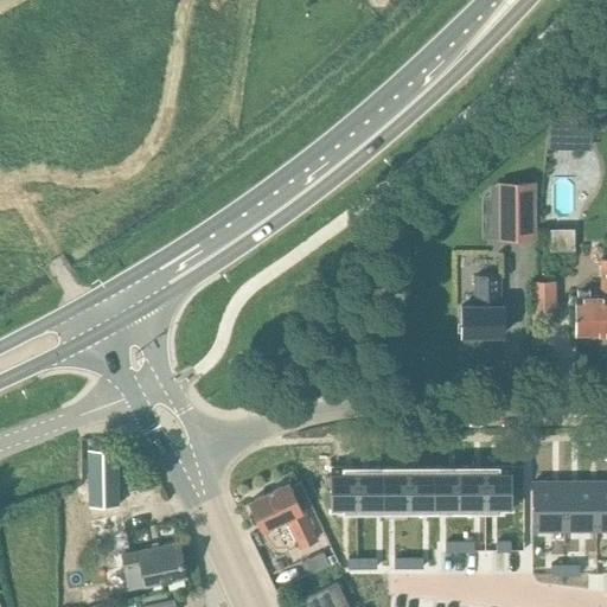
[(499,238),(535,237),(532,181),(498,183),(499,238)]
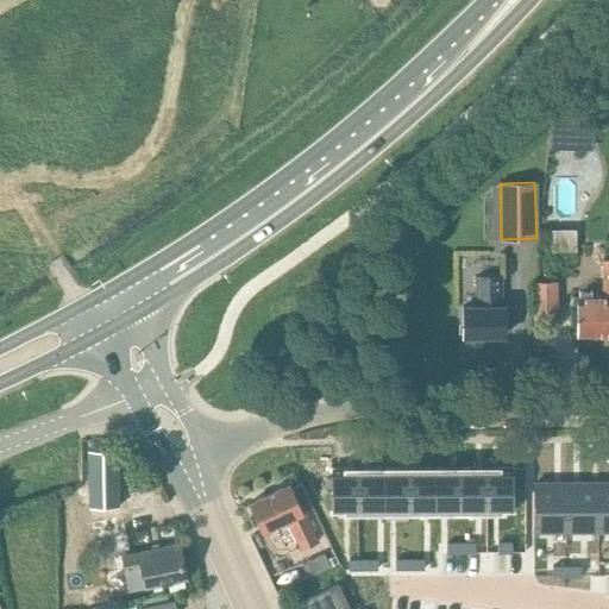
[(608,259),(602,259),(603,296),(576,297),(577,336),(608,334),(608,259)]
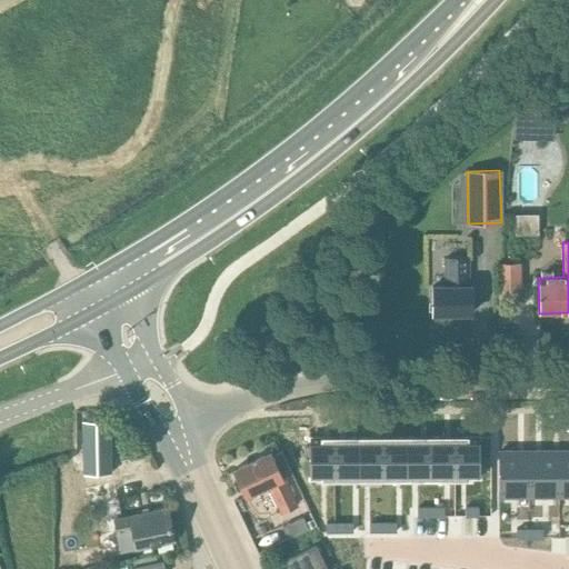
[(469,286),(469,258),(446,258),(446,286),(432,286),(432,313),(471,313),(471,286),(469,286)]
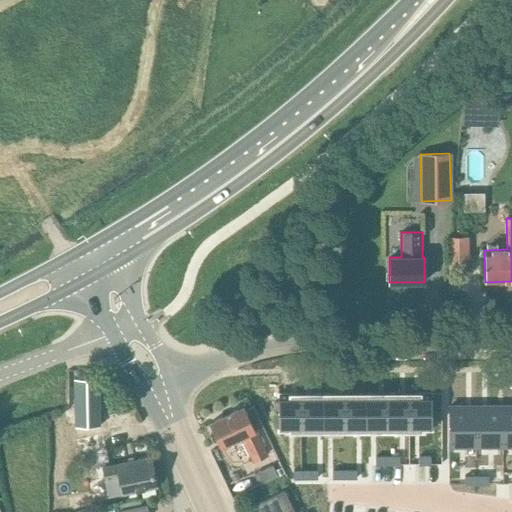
[(447,268),(468,268),(468,236),(447,236),(447,268)]
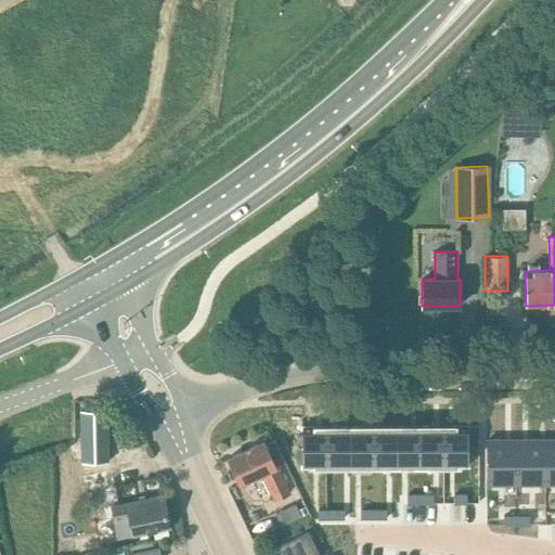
[(106,411),(79,411),(80,462),(107,462),(106,411)]
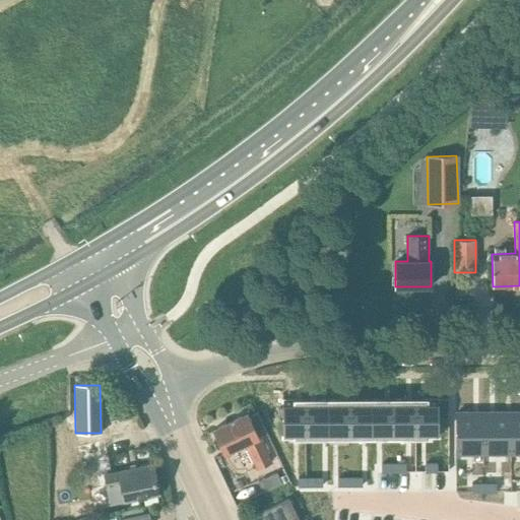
[(327,400),(305,401),(305,441),(327,441),(327,400)]
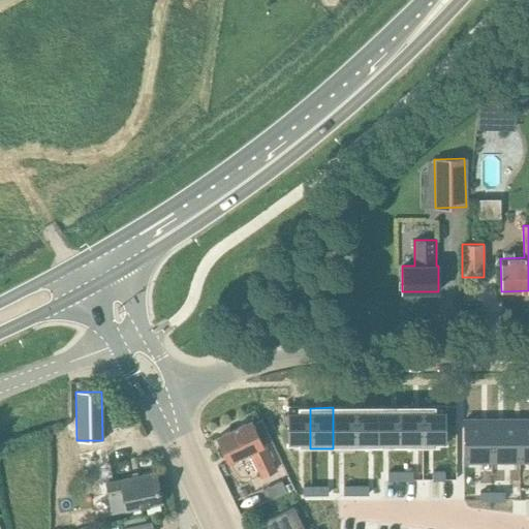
[(355,407),(333,407),(333,448),(355,447),(355,407)]
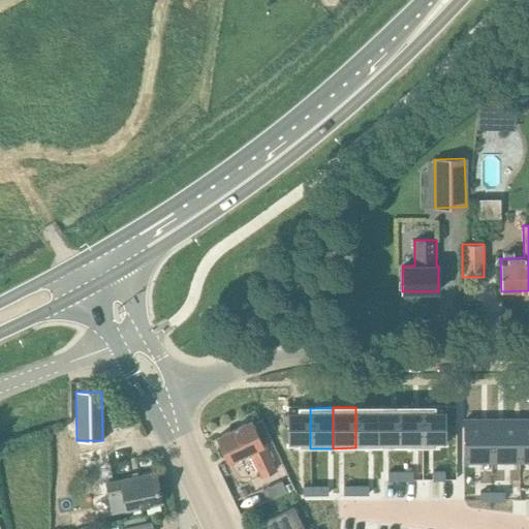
[(377,407),(355,407),(355,447),(377,447),(377,407)]
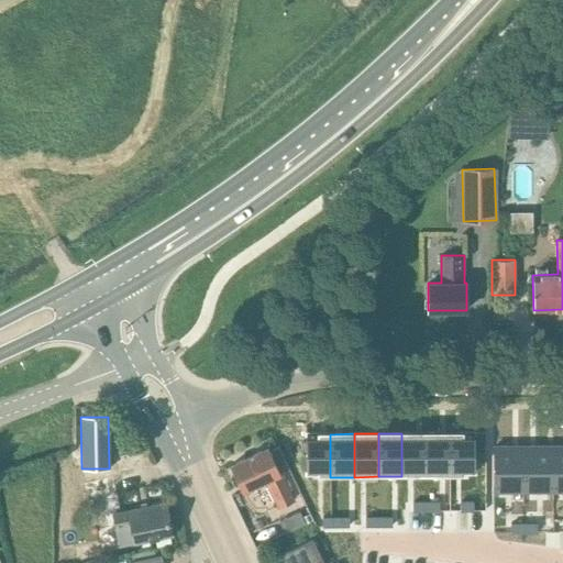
[(426,433),(401,433),(401,476),(426,476),(426,433)]
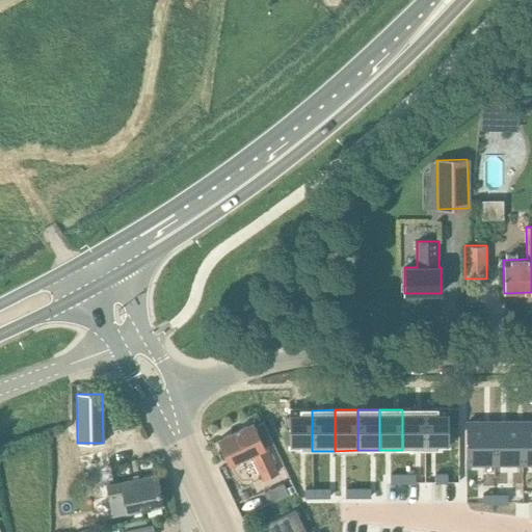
[(425,409),(402,409),(402,450),(425,450),(425,409)]
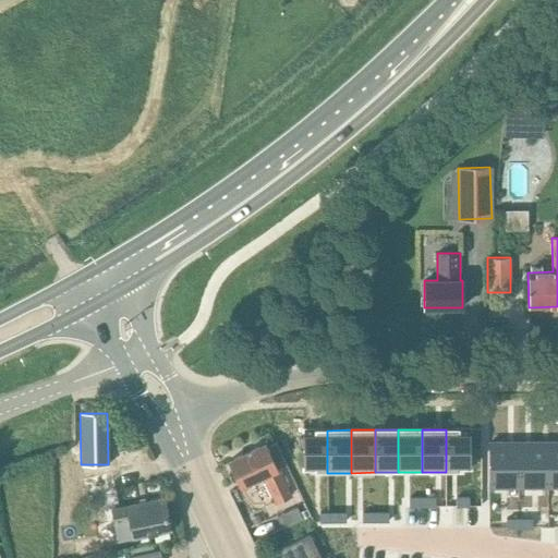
[(471,429),(446,429),(446,472),(471,472),(471,429)]
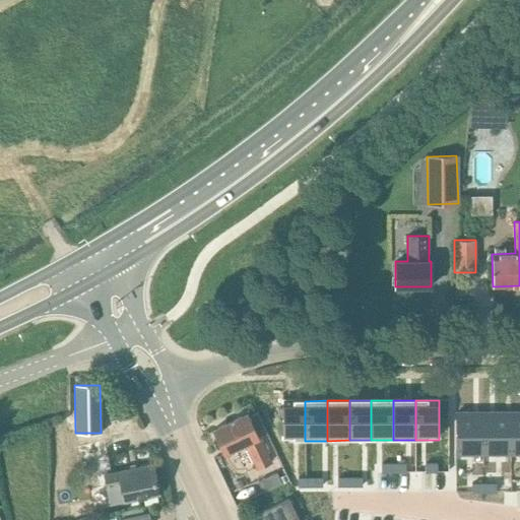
[(305,401),(282,401),(282,441),(305,441),(305,401)]
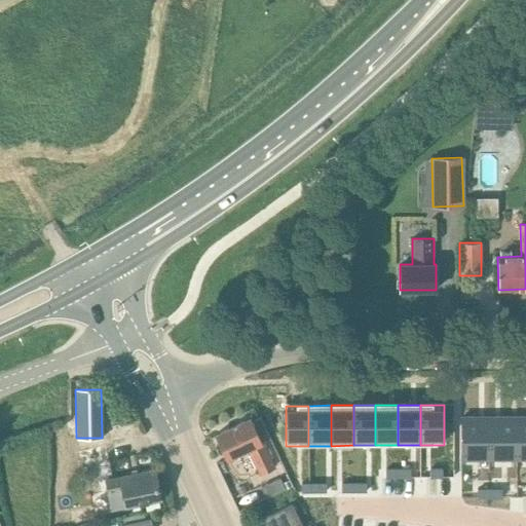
[(251,419),(216,436),(228,460),(249,451),(260,475),(274,467),(263,443),(261,443),(261,441),(269,438),(259,416),(251,420),(251,419)]
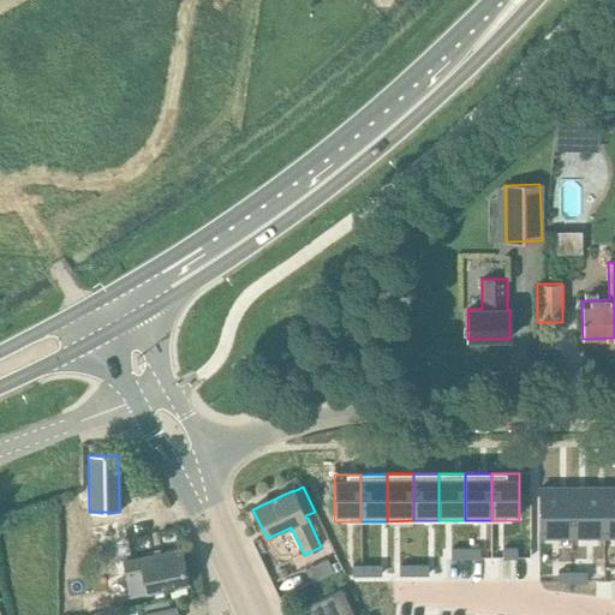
[(572,489),(538,489),(538,537),(572,537),(572,489)]
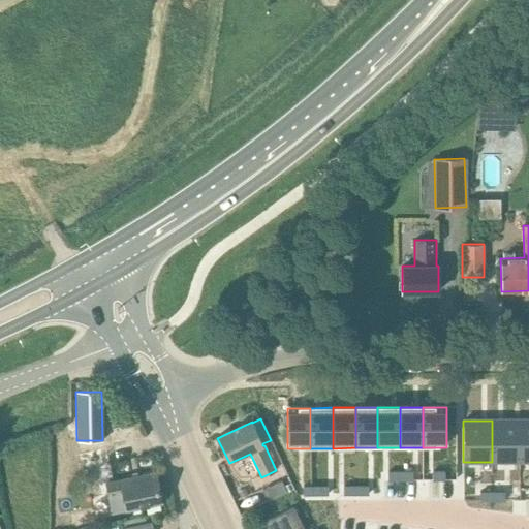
[(519,421),(492,421),(492,462),(519,462),(519,421)]
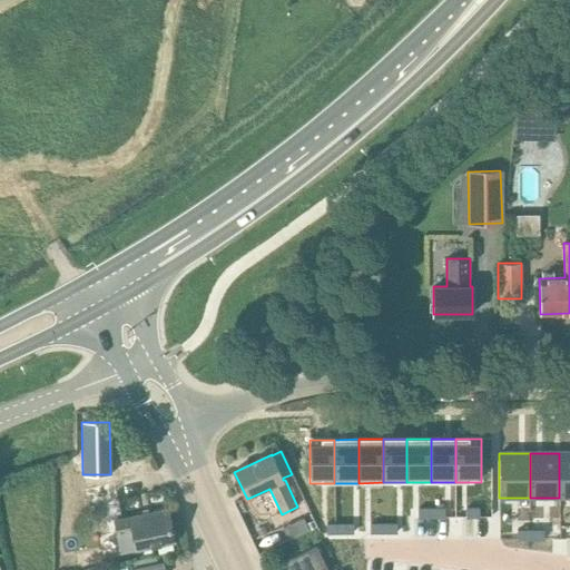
[(569,453),(559,453),(559,498),(569,498),(569,453)]
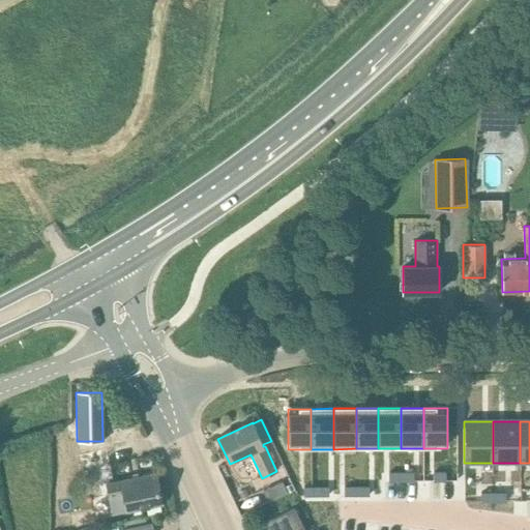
[(78,454),(76,455),(79,469),(81,468),(97,465),(111,463),(108,449),(99,450),(78,454)]
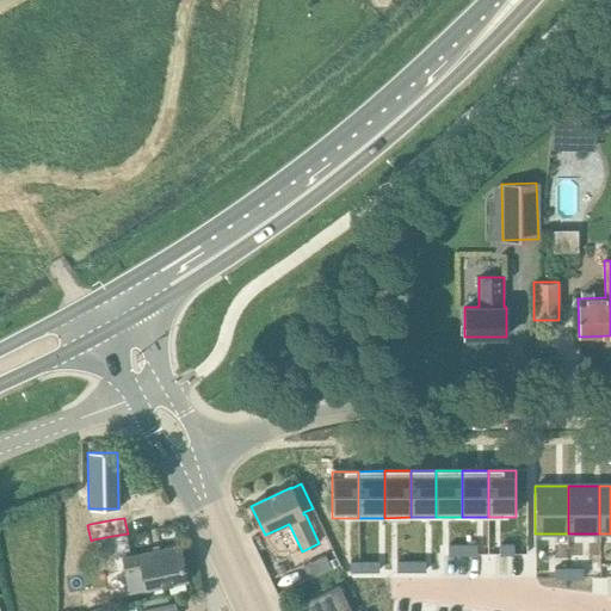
[(462,544),(448,544),(448,554),(462,554),(462,544)]
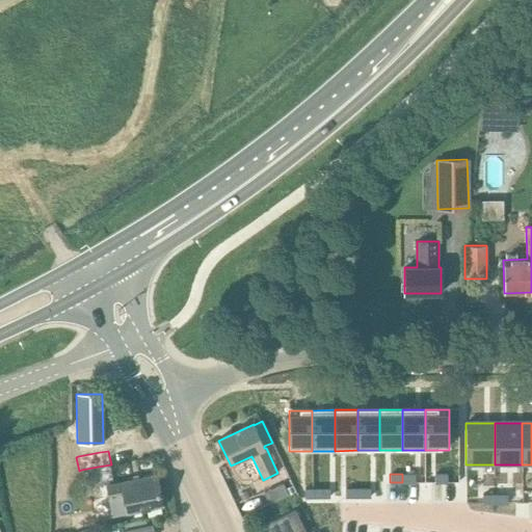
[(415,474),(402,474),(402,482),(415,482),(415,474)]
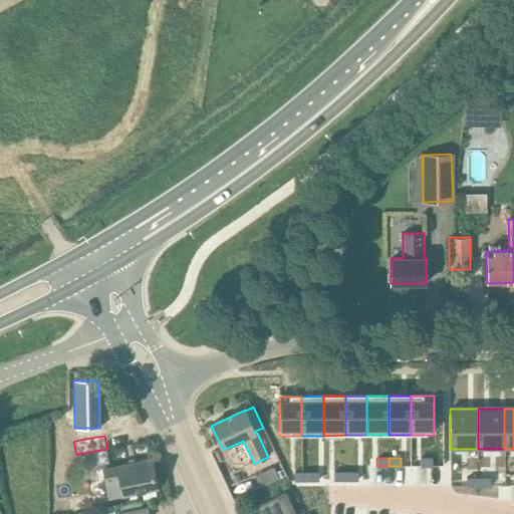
[(115,466),(102,468),(104,482),(107,497),(121,494),(157,487),(151,459),(115,466)]
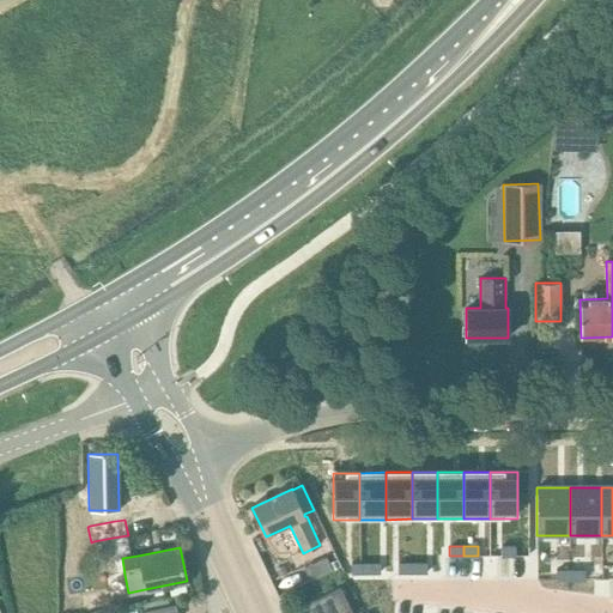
[(515,547),(499,547),(499,557),(515,557),(515,547)]
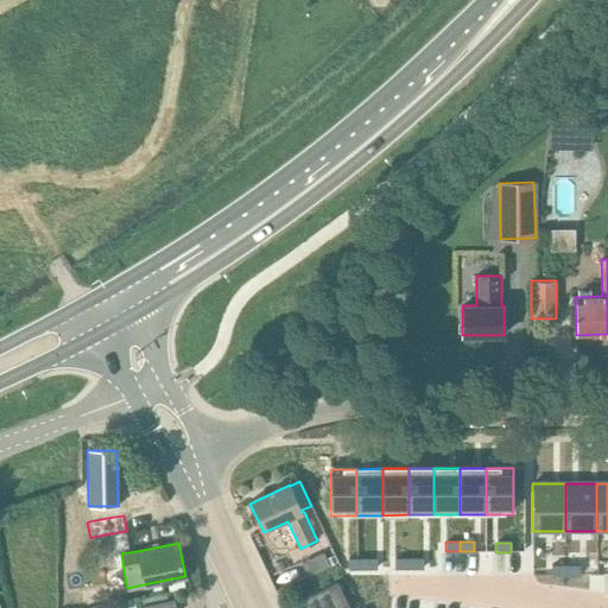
[(308,576),(330,565),(324,552),(302,562),(308,576)]
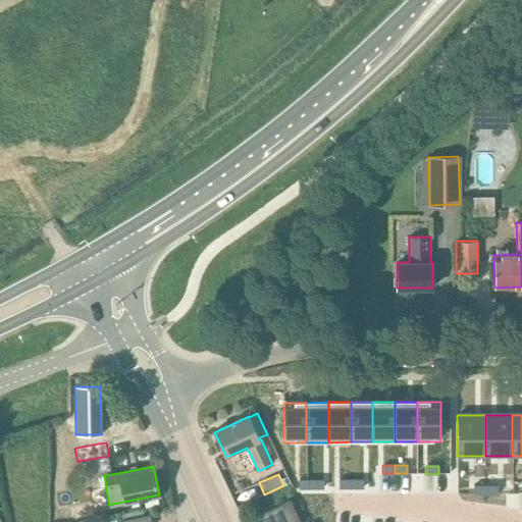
[(311,479),(299,479),(299,488),(311,487),(311,479)]
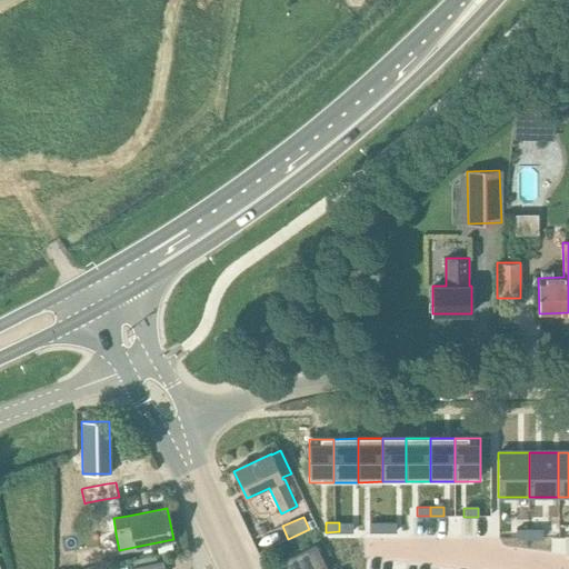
[(352,522),(339,522),(339,531),(352,531),(352,522)]
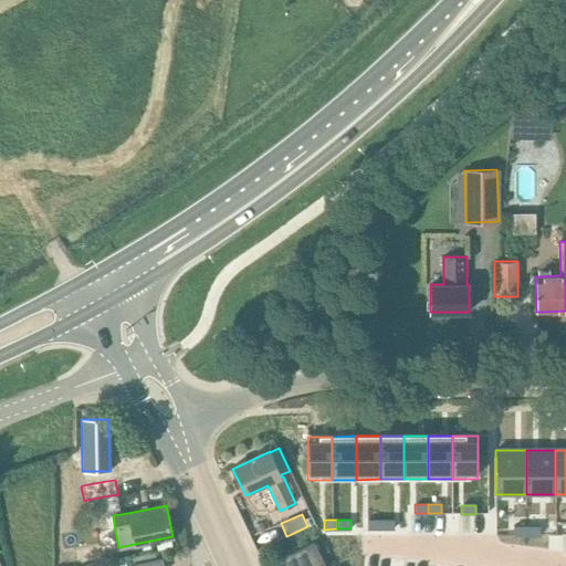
[(380,520),(367,520),(367,528),(380,528),(380,520)]
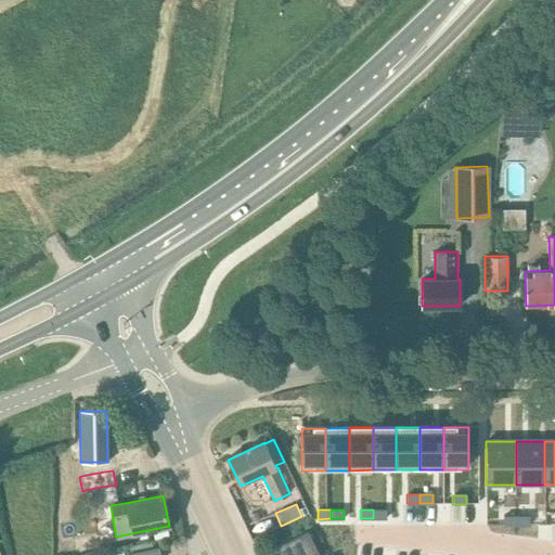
[(386,510),(373,510),(373,518),(386,518),(386,510)]
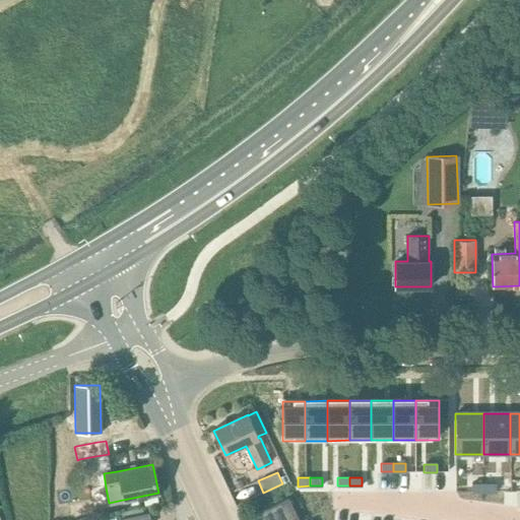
[(483,484),(470,484),(470,493),(483,493),(483,484)]
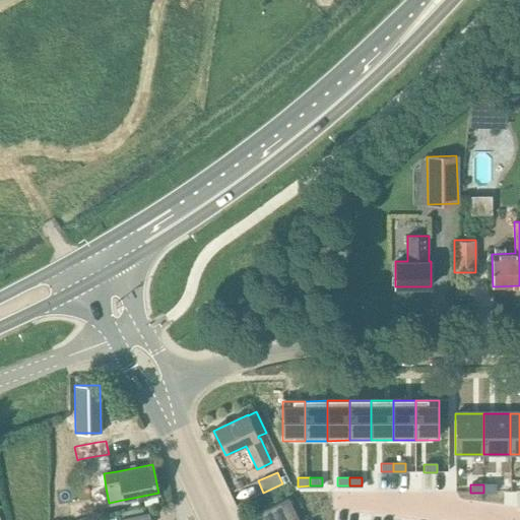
[(496,484),(483,484),(483,493),(496,493),(496,484)]
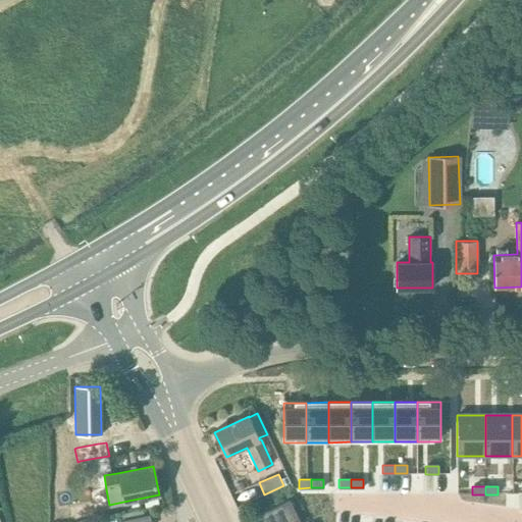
[(300,521),(290,500),(260,514),(263,521),(300,521)]
